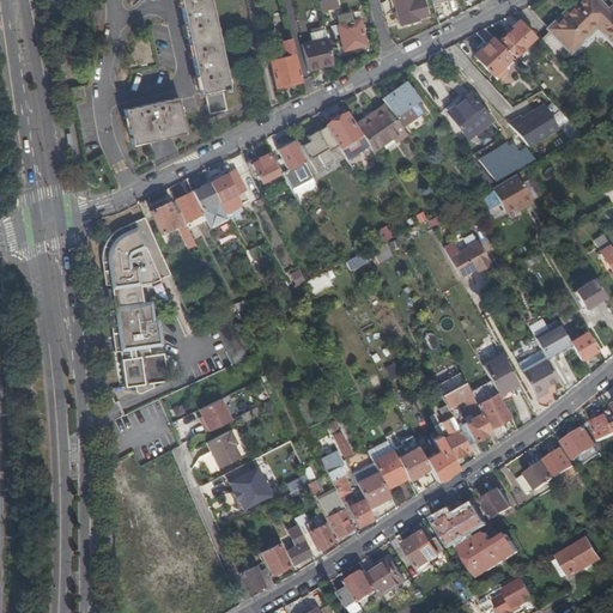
[(180,0),(177,0),(192,64),(181,4),(180,0)]
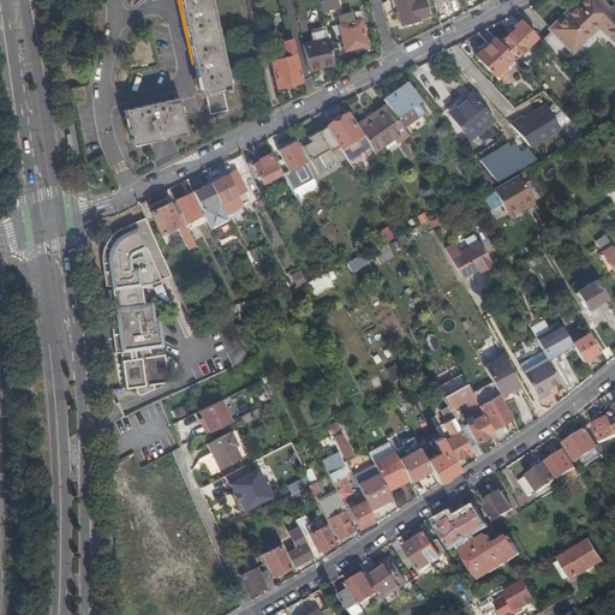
[(180,0),(181,4),(192,64),(208,59),(196,0),(180,0)]
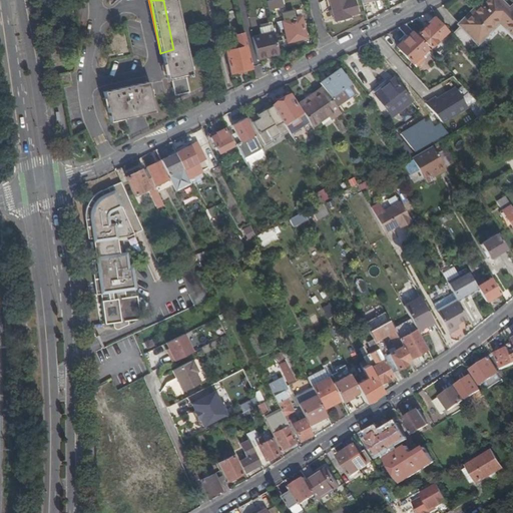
[(173,0),(163,0),(173,49),(183,93),(188,92),(185,77),(190,77),(189,73),(190,73),(173,0)]
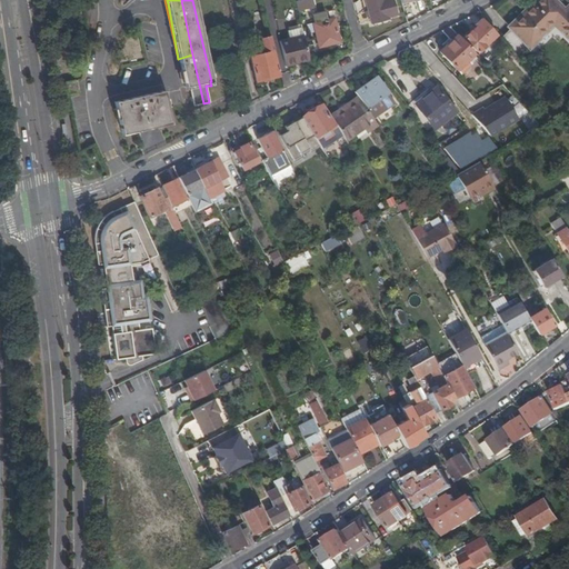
[(300,0),(295,1),(297,11),(315,7),(312,0),(300,0)]
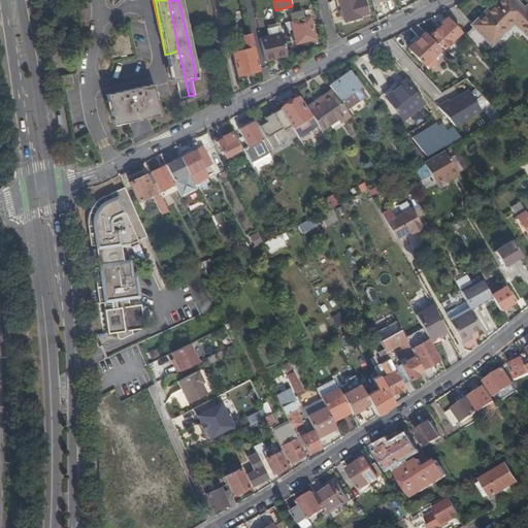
[(337,0),(344,23),(358,19),(353,0),(337,0)]
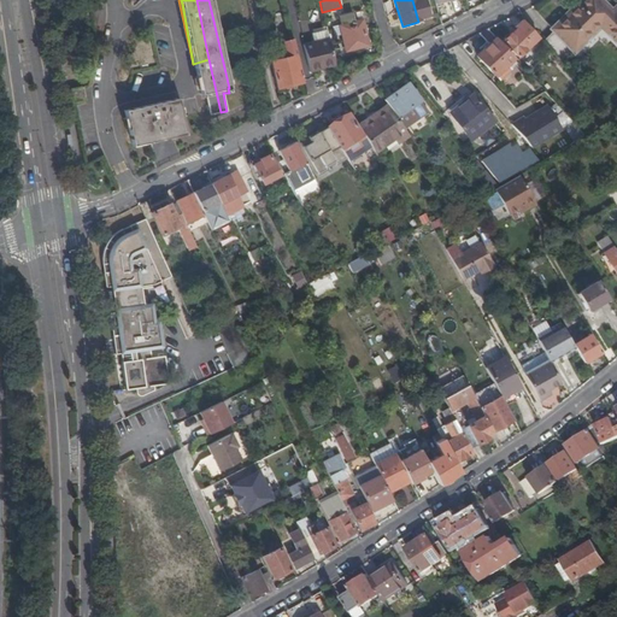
[(412,0),(418,22),(421,22),(421,19),(430,16),(425,0),(412,0)]
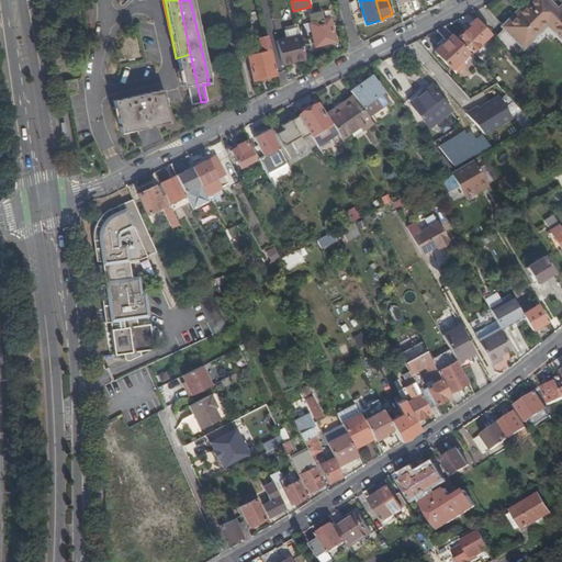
[(519,13),(493,37),(510,56),(547,23),(561,38),(561,6),(558,11),(547,0),(529,0),(518,11),(519,13)]
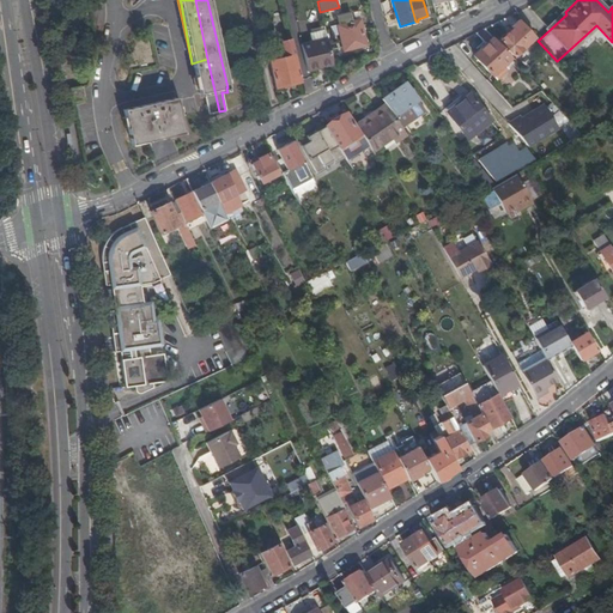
[(350,12),(335,16),(341,37),(340,38),(344,50),(365,46),(360,20),(352,23),(350,12)]
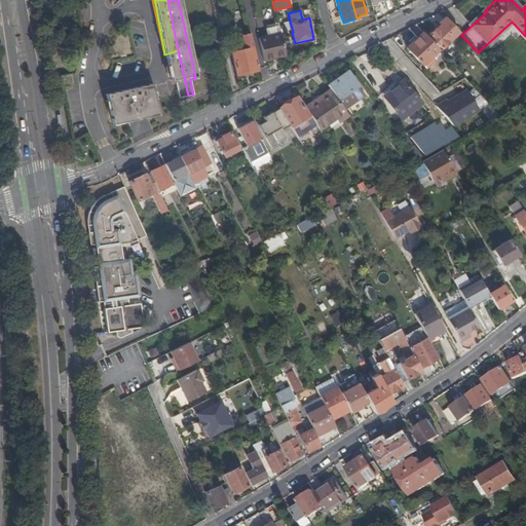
[(457,30),(447,20),(441,25),(436,29),(435,28),(427,34),(441,48),(453,38),(451,36),(457,30)]
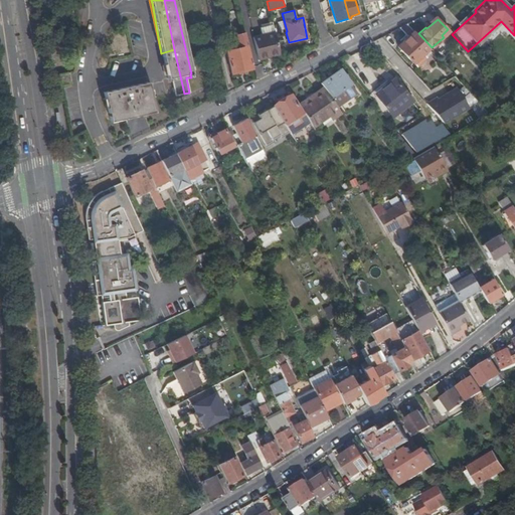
[(432,51),(406,24),(398,28),(407,37),(397,46),(412,63),(425,51),(428,53),(432,51)]
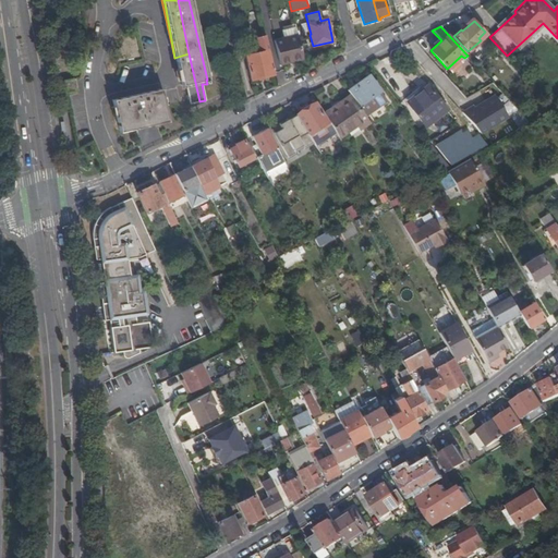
[(279,65),(303,59),(296,29),(281,33),(282,38),(274,40),(279,65)]
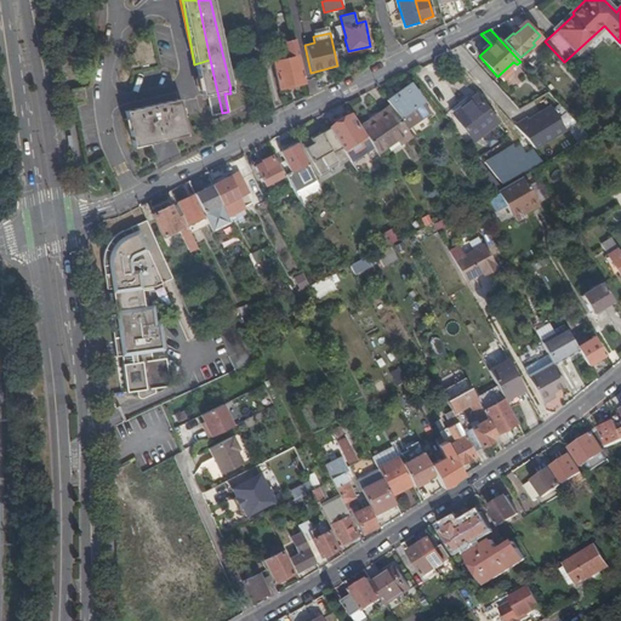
[(278,90),(305,83),(295,40),(284,43),(288,58),(272,63),(278,90)]
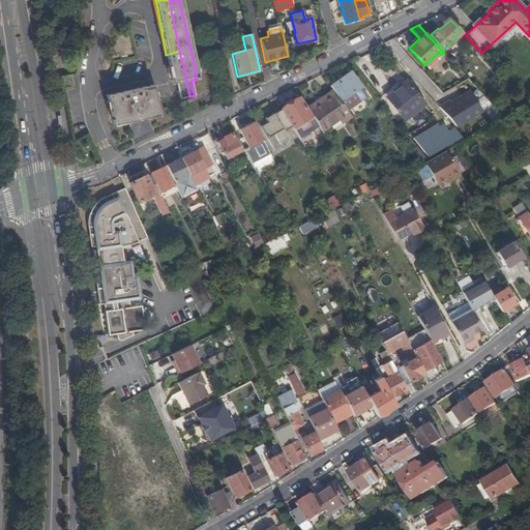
[(179,51),(166,55),(172,81),(176,81),(180,98),(189,96),(179,51)]
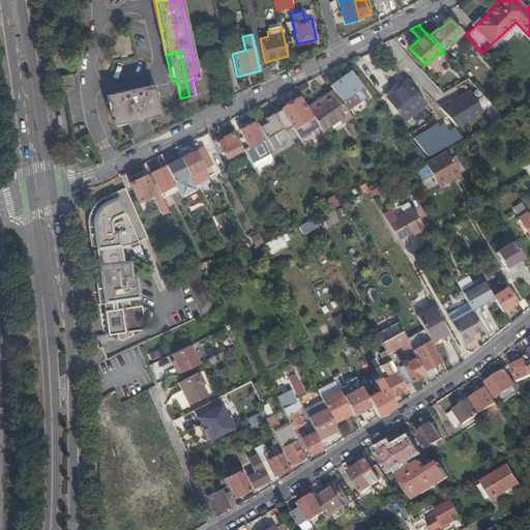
[(398,68),(381,76),(383,81),(377,84),(380,92),(404,82),(398,68)]
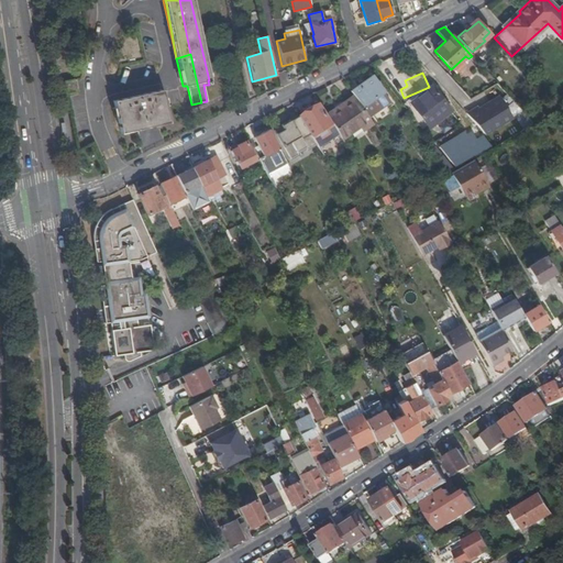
[(372,77),(351,91),(355,98),(368,118),(389,103),(372,77)]
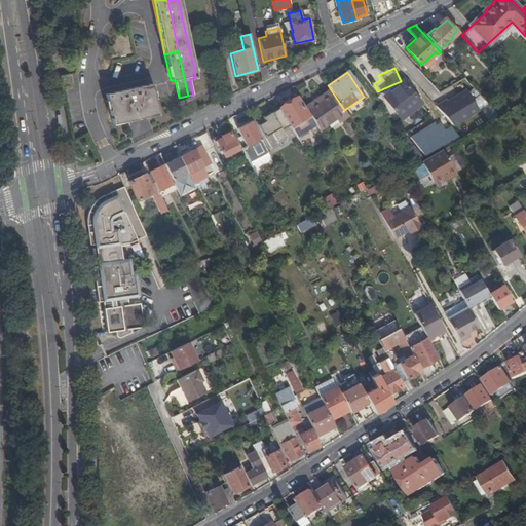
[(72,85),(70,75),(60,77),(62,87),(72,85)]
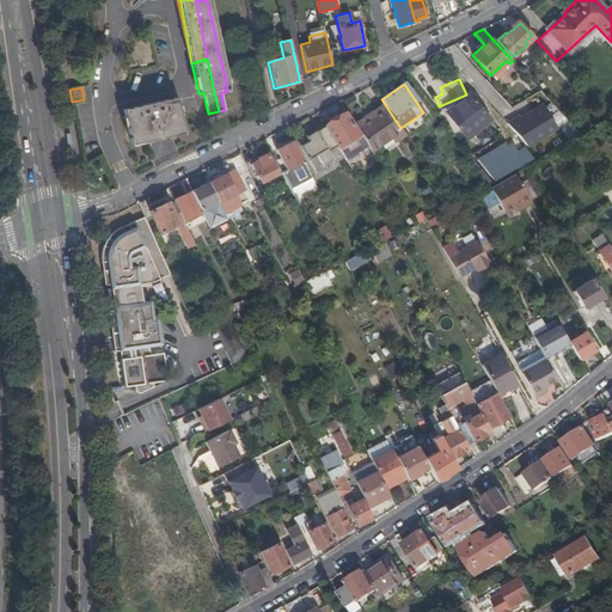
[(470,95),(459,102),(457,99),(444,110),(466,139),(490,121),(470,95)]
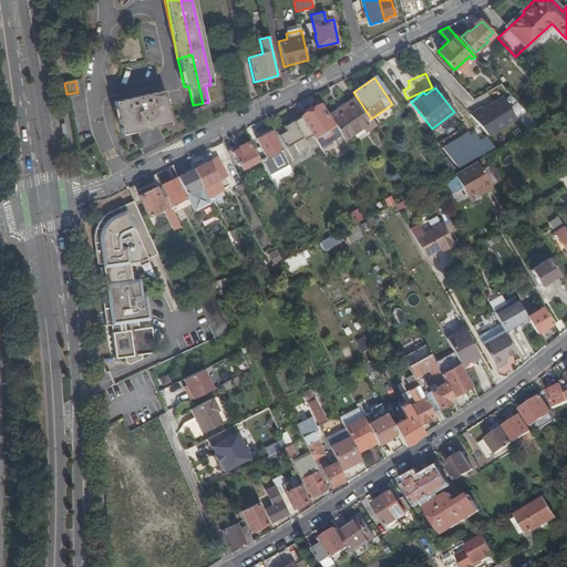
[(162,91),(114,101),(121,134),(169,123),(162,91)]
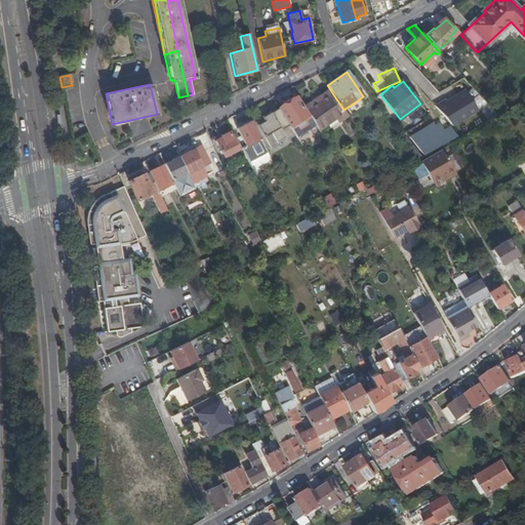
[(434,105),(451,125),(478,110),(466,90),(446,103),(444,98),(434,105)]
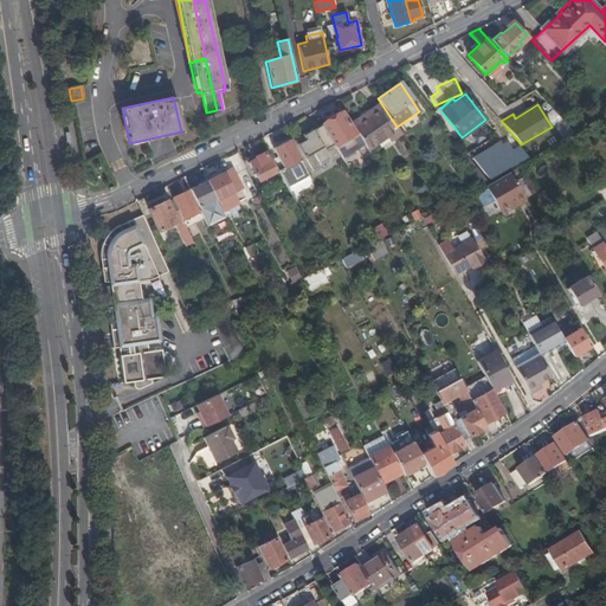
[(368,109),(349,122),(356,133),(367,148),(386,135),(391,141),(401,134),(397,127),(382,105),(372,114),(368,109)]
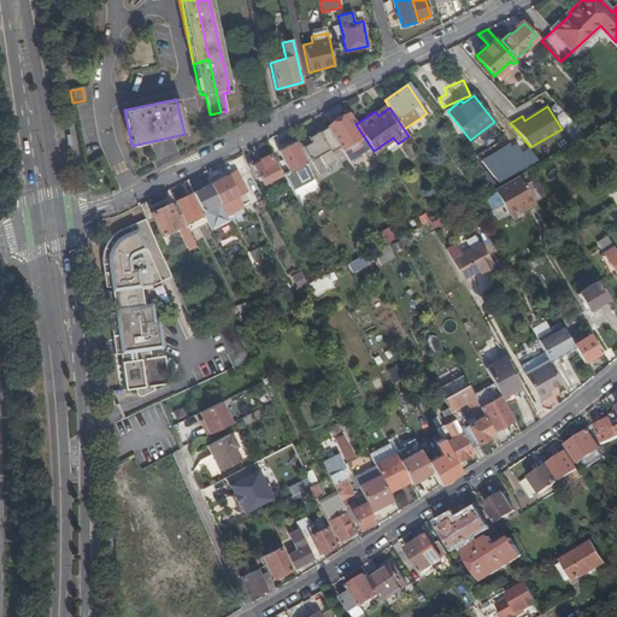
[(594,121),(601,128),(609,124),(615,121),(605,111),(594,121)]
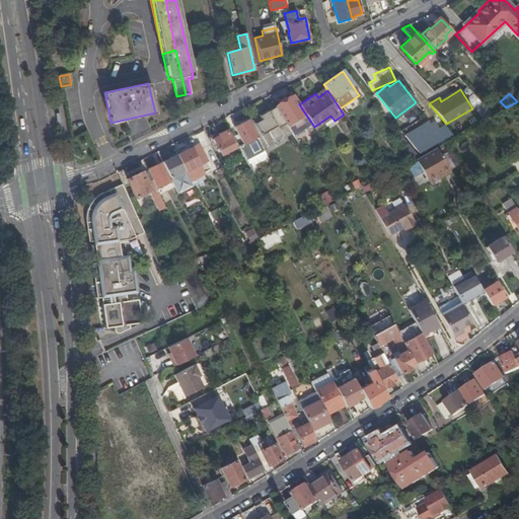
[(293,95),(275,106),(292,133),(298,143),(315,132),(304,114),(293,95)]
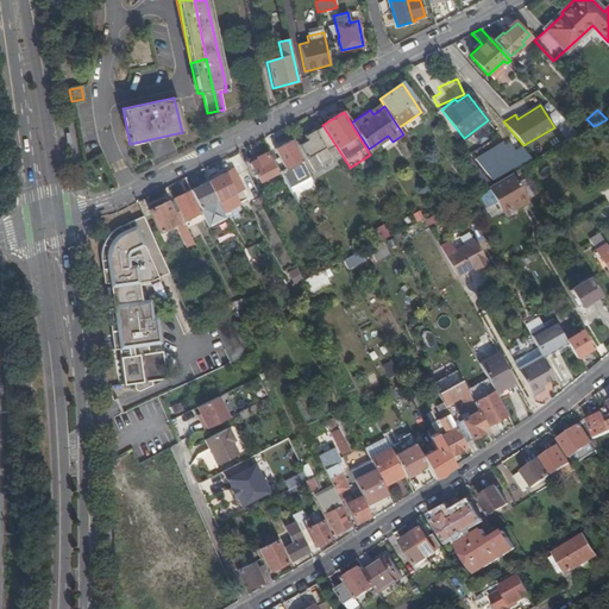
[(343,156),(322,125),(314,130),(314,129),(303,136),(303,137),(296,142),(314,173),(324,168),(322,165),(331,161),(332,163),(343,156)]
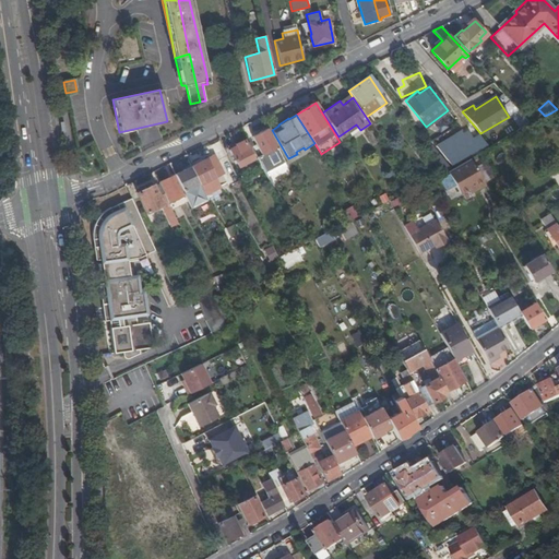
[(339,137),(329,122),(328,122),(340,142),(341,141),(339,137)]
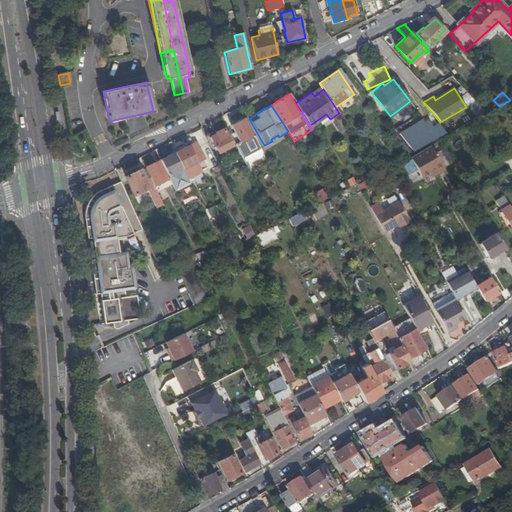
[(244,119),(231,125),(240,142),(238,143),(238,142),(235,144),(246,165),(256,160),(256,161),(265,156),(254,135),(253,135),(244,119)]
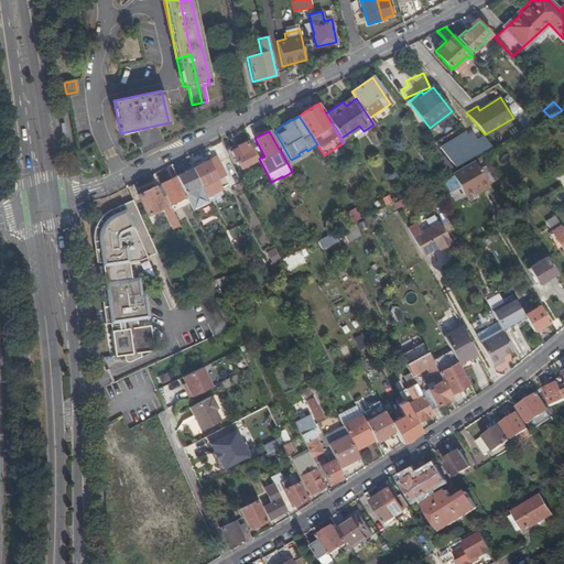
[(466,133),(441,148),(456,169),(491,147),(485,138),(477,142),(474,132),(467,136),(466,133)]
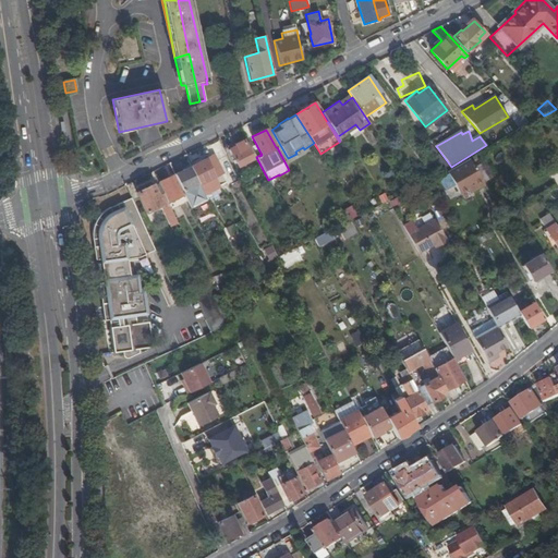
[(217,138),(210,142),(217,155),(225,152),(217,138)]
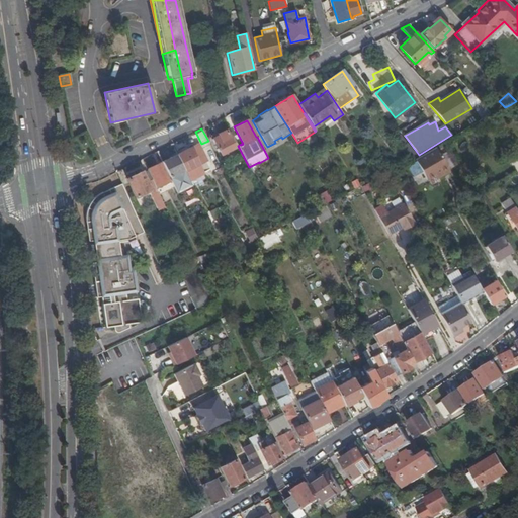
[(234,146),(228,134),(226,131),(218,135),(219,136),(212,139),(222,155),(235,148),(234,146)]
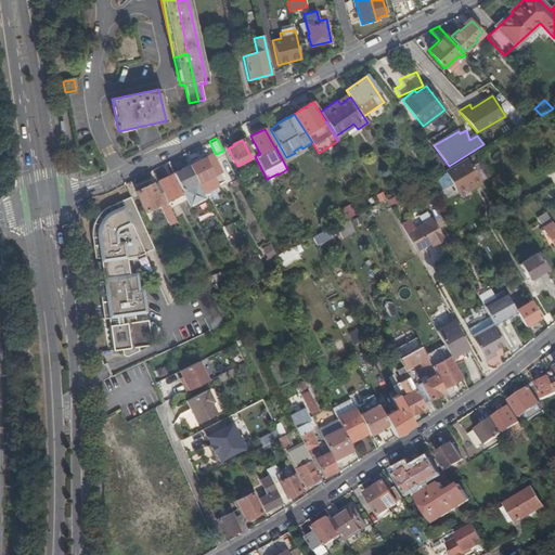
[(254,154),(247,141),(244,143),(250,156),(254,154)]
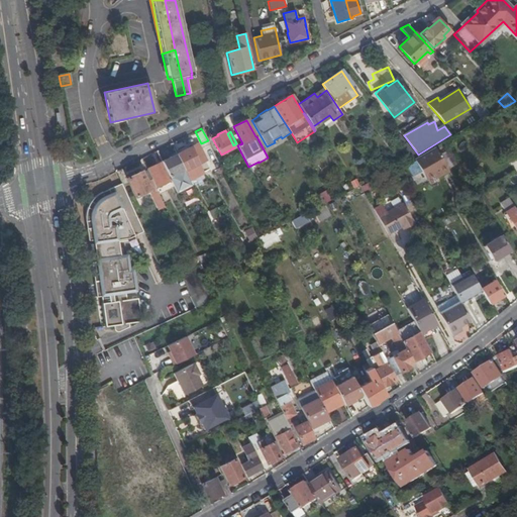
[(177,154),(185,171),(206,161),(198,143),(177,154)]
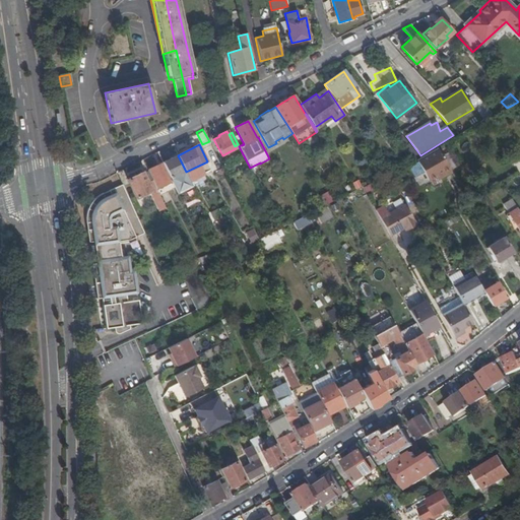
[(437,148),(420,158),(416,160),(428,181),(434,178),(438,176),(439,179),(450,173),(437,148)]
